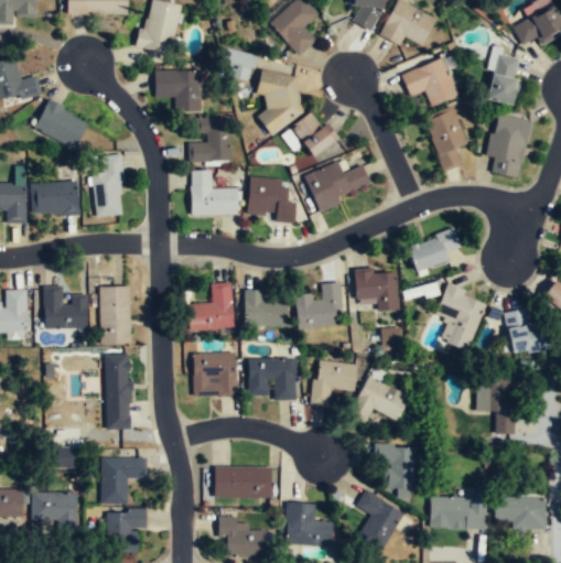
[(0,0),(0,25),(17,25),(17,14),(38,14),(36,0),(0,0)]
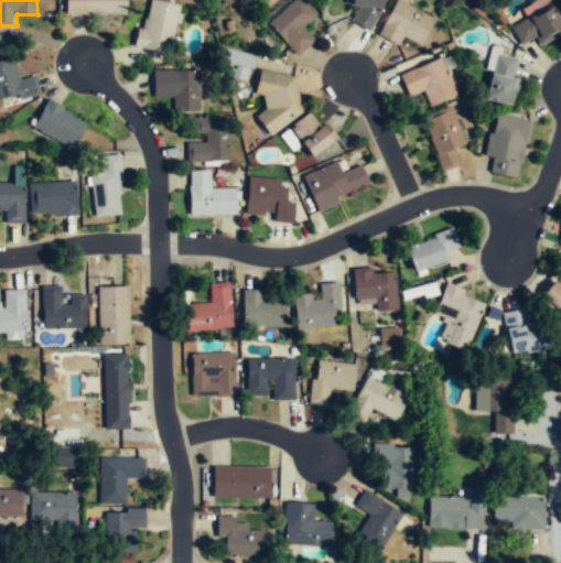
[(68,0),(68,12),(129,12),(129,0),(68,0)]
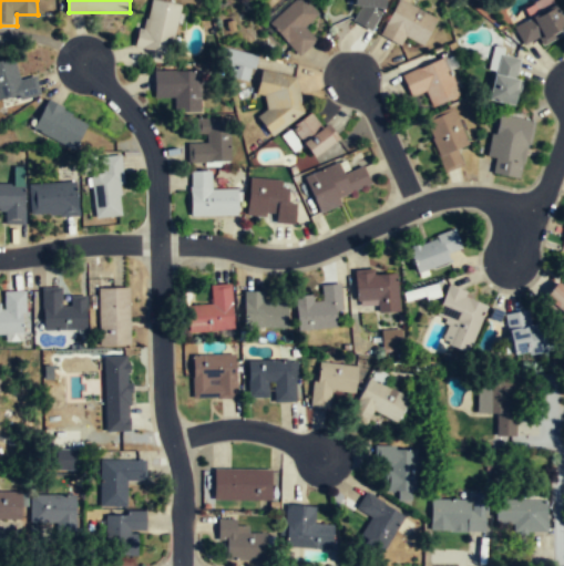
[(319,40),(307,27),(321,14),(308,0),(297,0),(272,22),(300,55),(319,40)]
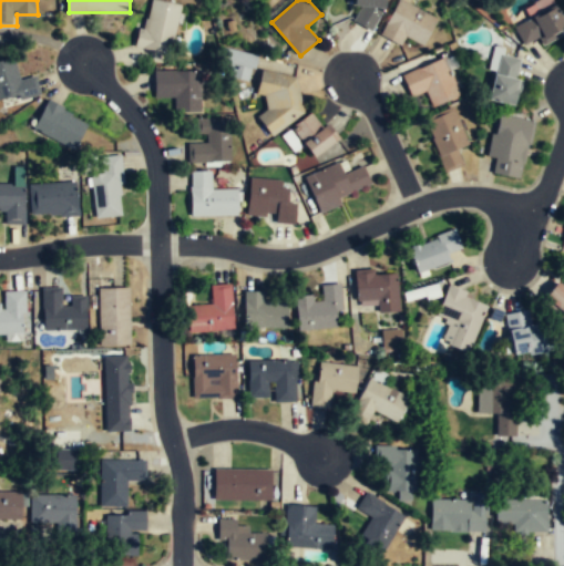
[(357,0),(358,4),(366,4),(365,26),(383,27),(385,0),(357,0)]
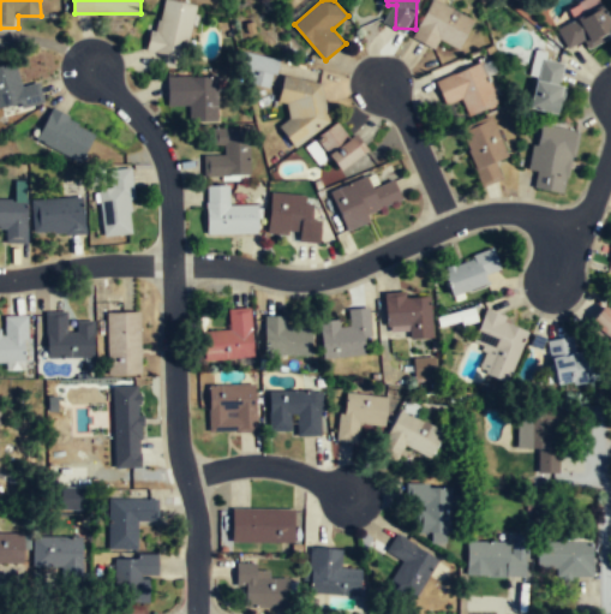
[(433,0),(414,39),(437,49),(442,40),(461,51),(477,21),(436,0),(433,0)]
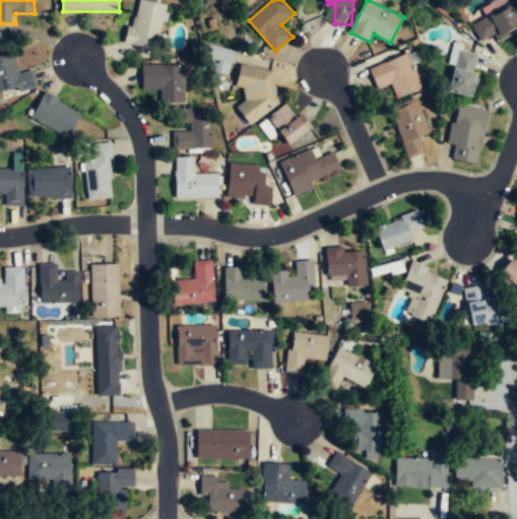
[(499,40),(516,31),(516,18),(508,0),(501,0),(493,3),(497,13),(472,23),(479,42),(497,35),(499,40)]
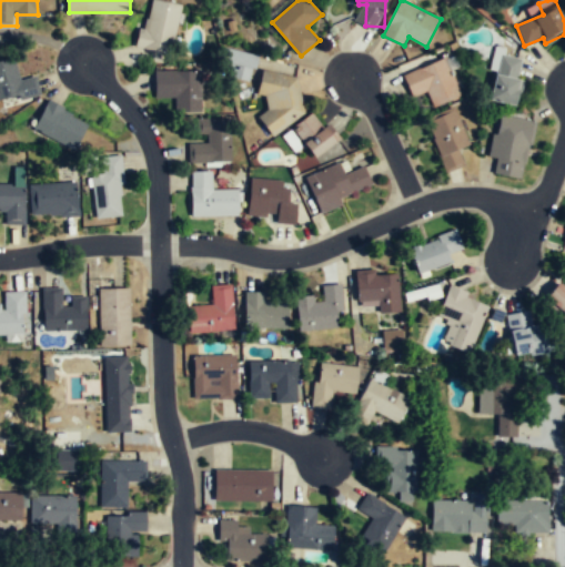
[(183,8),(149,1),(139,47),(173,54),(183,8)]
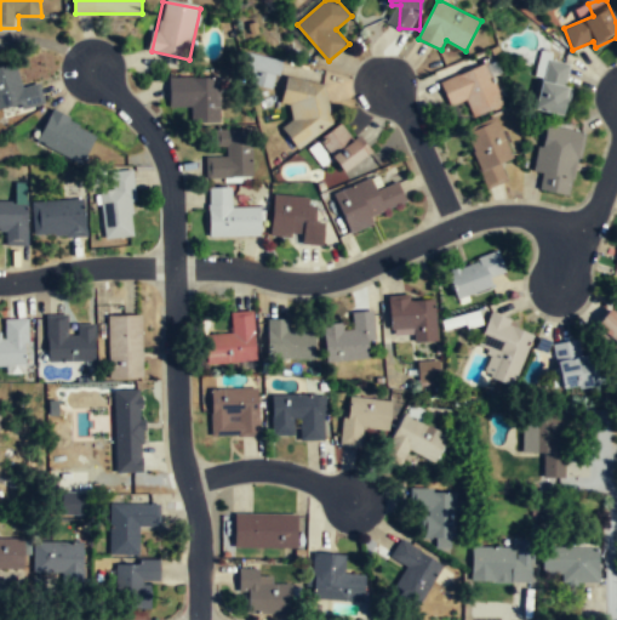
[(275,57),(251,60),(252,75),(276,73),(275,57)]
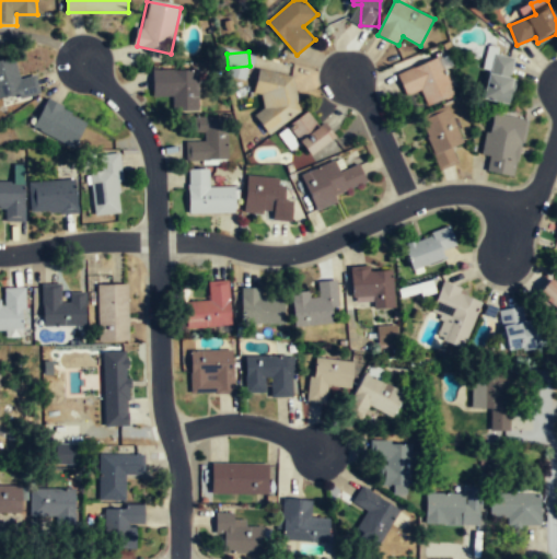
[(509,104),(520,58),(496,53),(485,99),(509,104)]
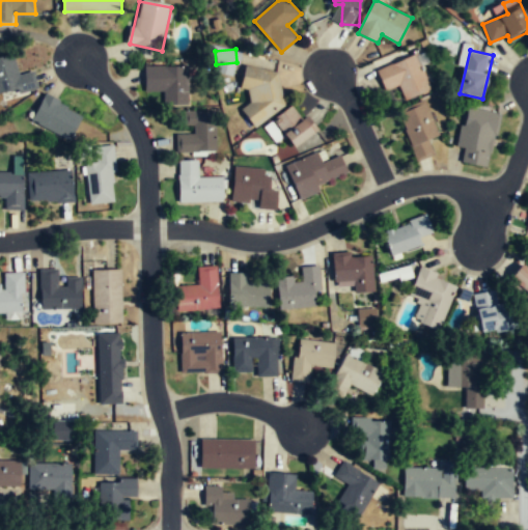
[(36,72),(20,74),(17,54),(0,56),(0,94),(38,89),(36,72)]
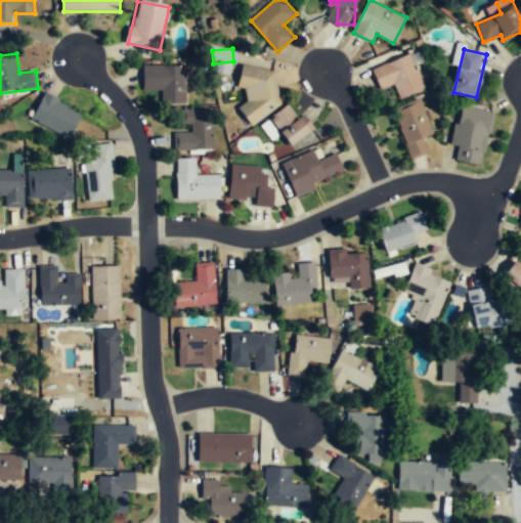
[(426,88),(413,53),(374,69),(382,90),(395,85),(400,98),(426,88)]
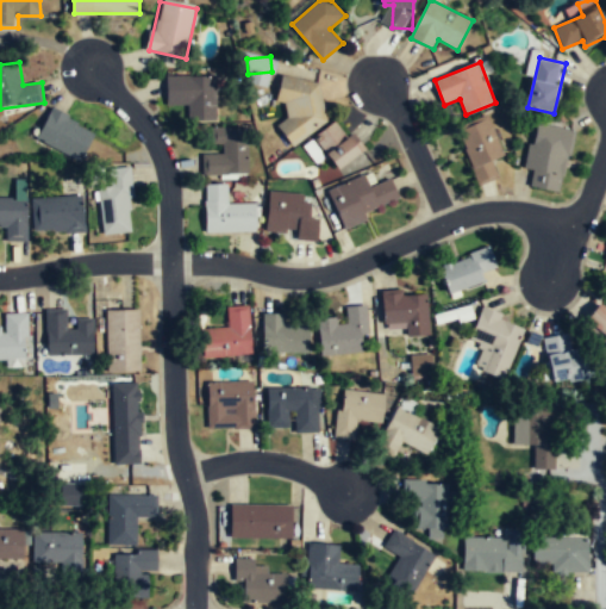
[(335,118),(306,74),(277,93),(292,116),(279,125),(293,145),(335,118)]
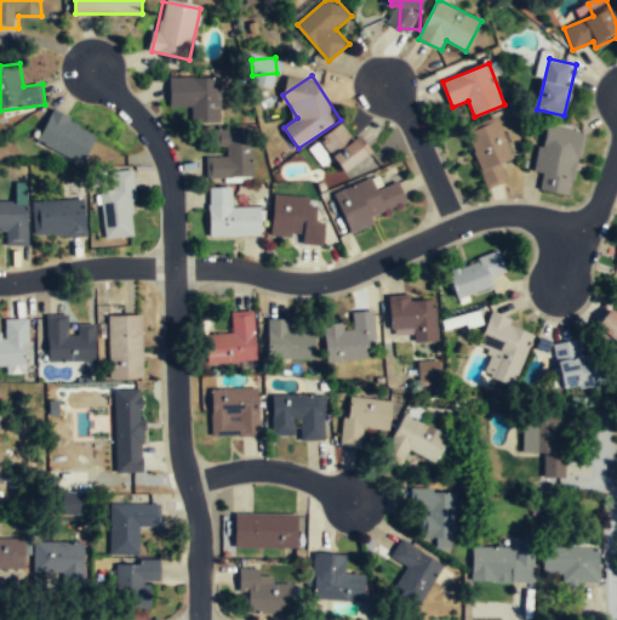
[(222,78),(171,78),(171,104),(194,106),(194,121),(221,121),(222,78)]
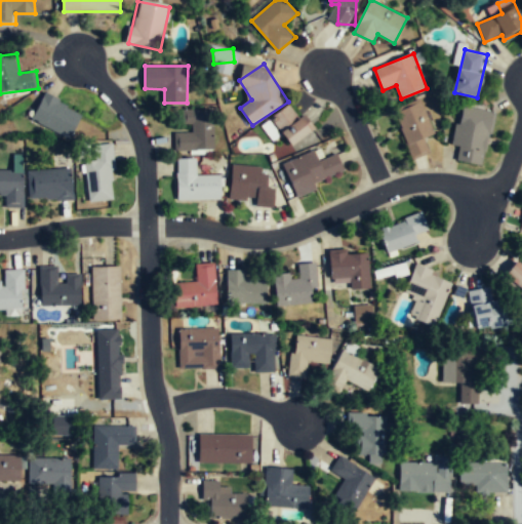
[(72,136),(83,110),(44,92),(33,120),(72,136)]
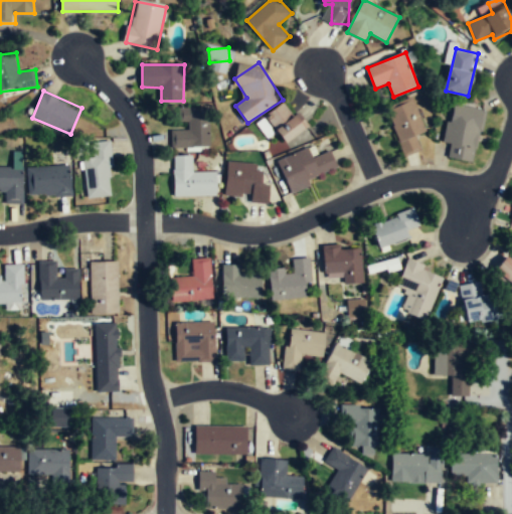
[(403,155),(422,149),(418,134),(427,132),(415,99),(388,107),(403,155)]
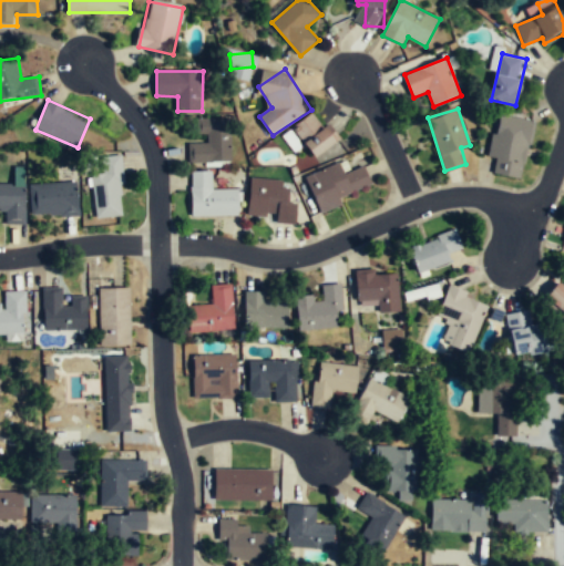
[(308,139),(305,141),(319,161),(341,144),(315,110),(296,123),(308,139)]
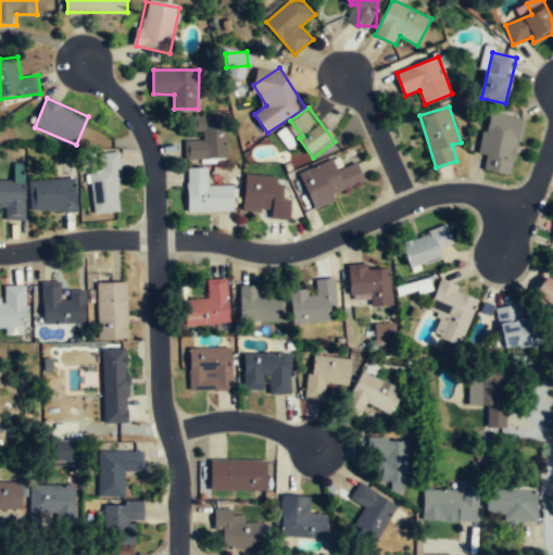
[(488,155),(485,169),(515,175),(526,118),(488,112),(480,154),(488,155)]
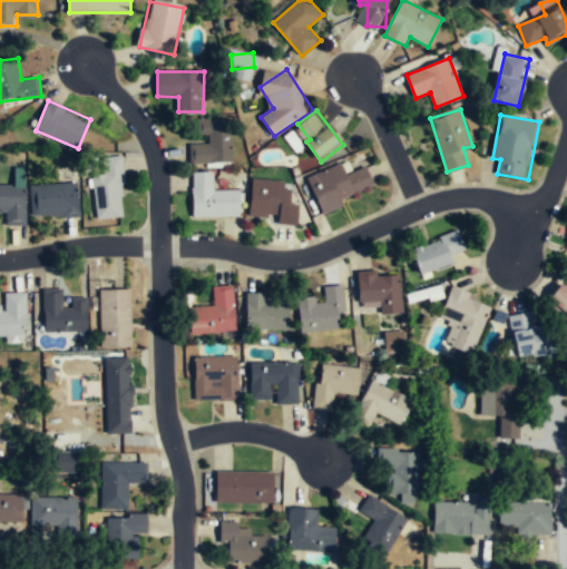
[(234,119),(201,119),(201,133),(209,133),(209,144),(193,144),(193,164),(234,164),(234,119)]
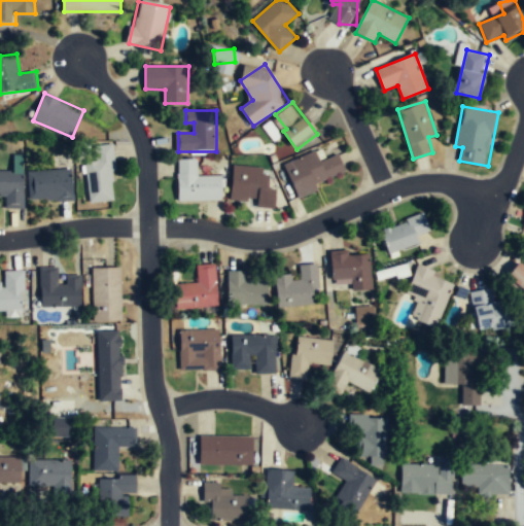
[(264,125),(275,140),(283,134),(272,118),(264,125)]
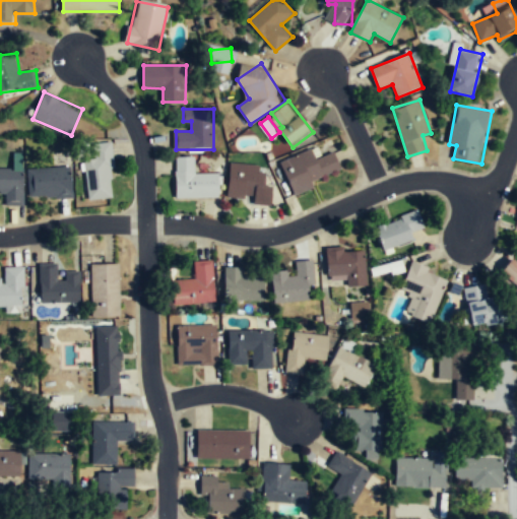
[(113,142),(92,143),(93,158),(86,159),(88,199),(116,198),(113,142)]
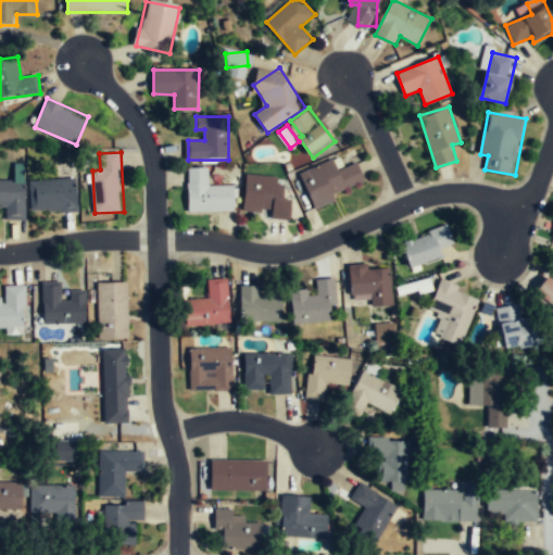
[(366,178),(335,192),(337,198),(317,207),(311,190),(301,172),(335,158),(341,168),(359,161),(363,169),(366,178)]
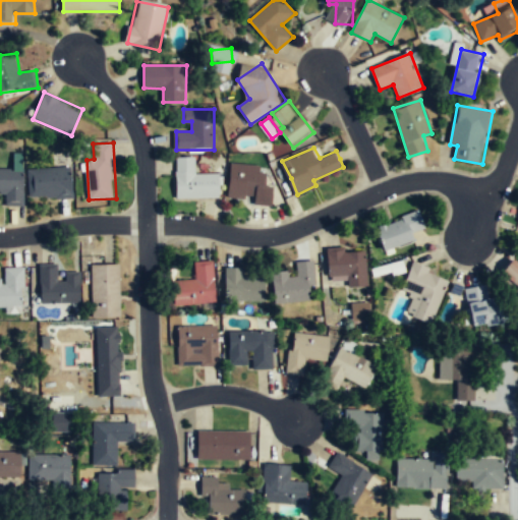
[(177,197),(221,198),(221,174),(195,174),(195,157),(177,157),(177,197)]
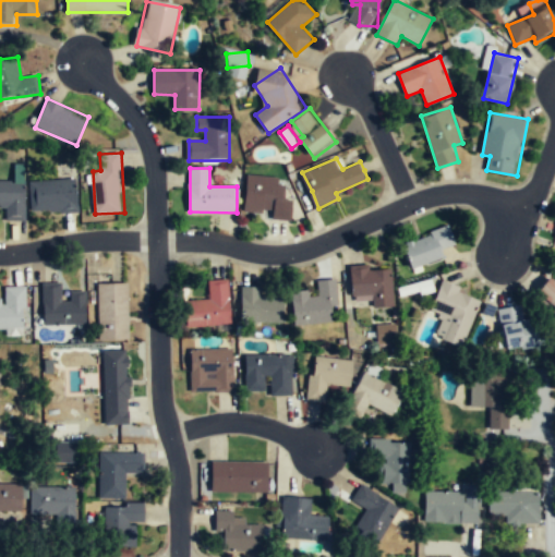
[(293,200),(285,200),(286,178),(248,176),(245,215),(292,217),(293,200)]
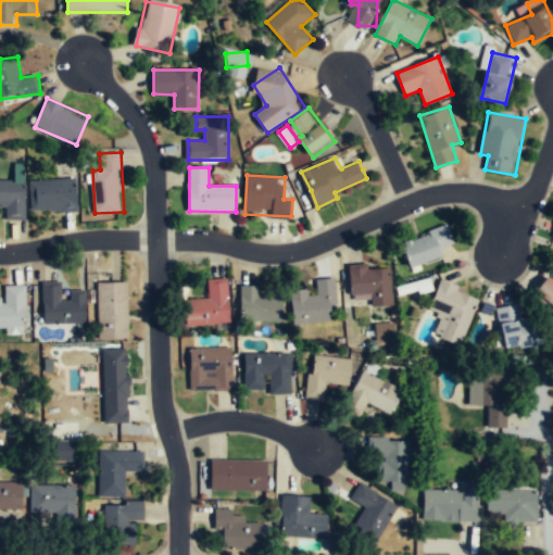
[(26,214),(25,178),(0,178),(0,204),(8,204),(8,214),(26,214)]
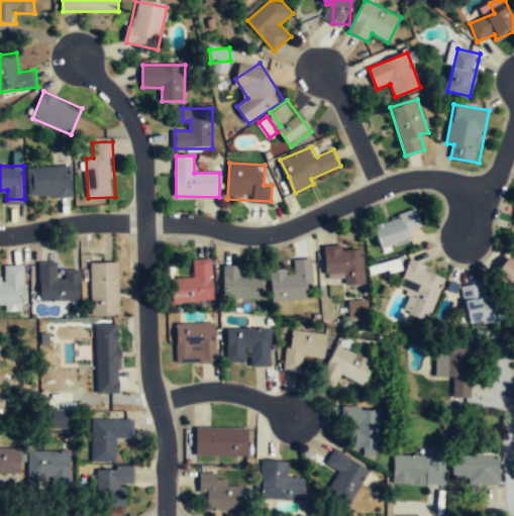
[(73,167),(29,168),(29,197),(74,196),(73,167)]
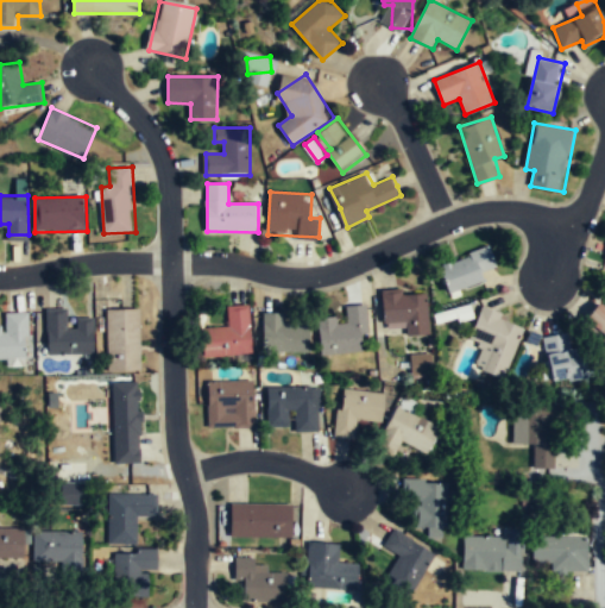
[(496,269),(491,250),(440,263),(448,294),(487,283),(484,273),(496,269)]
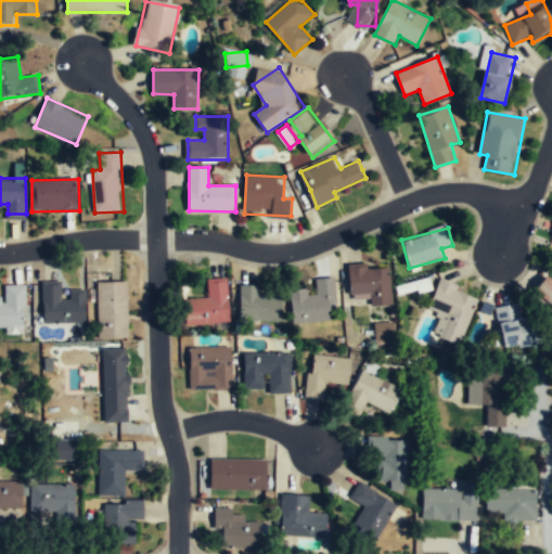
[(393,306),(392,265),(349,266),(350,299),(373,298),(373,307),(393,306)]
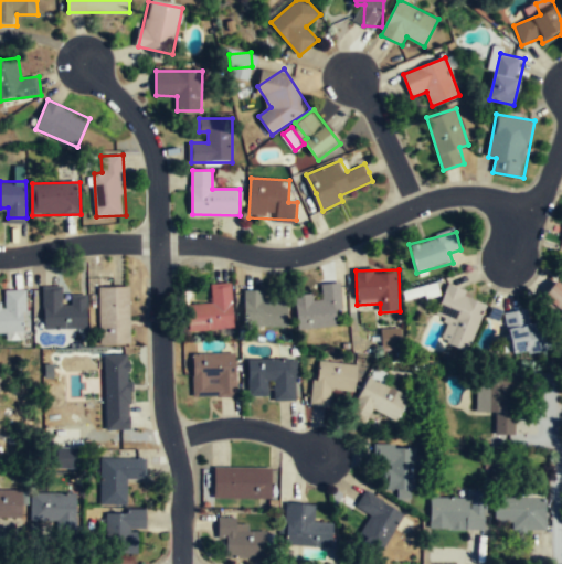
[(561,279),(557,277),(544,302),(561,311),(561,279)]
